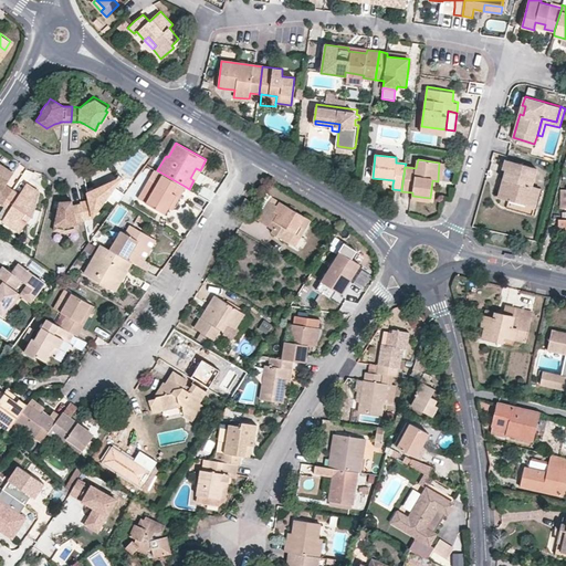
[(509,160),(506,169),(499,197),(506,199),(530,206),(535,186),(532,185),(536,167),(509,160)]
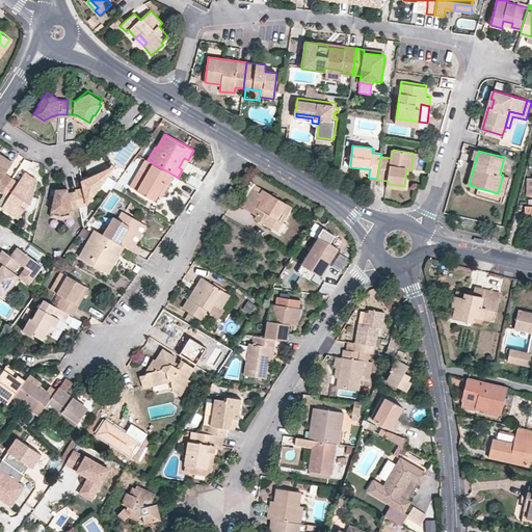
[(11,160),(0,152),(0,188),(2,190),(9,180),(4,176),(6,173),(9,168),(7,166),(11,160)]
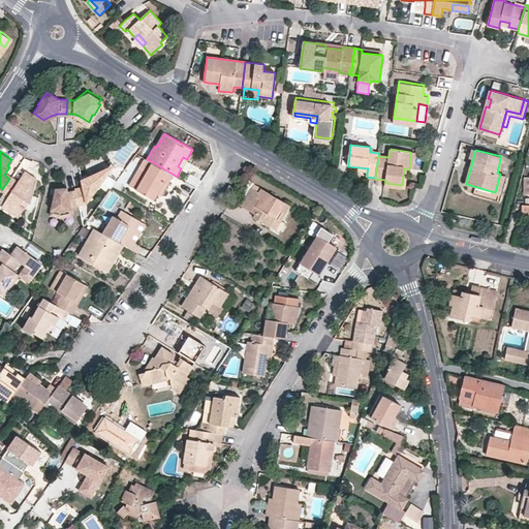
[(178,166),(181,168),(187,159),(183,157),(178,166)]
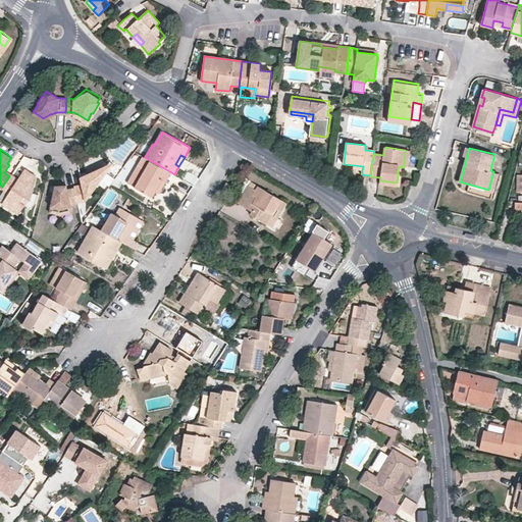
[(160,193),(171,172),(145,157),(143,156),(128,183),(153,197),(156,191),(160,193)]
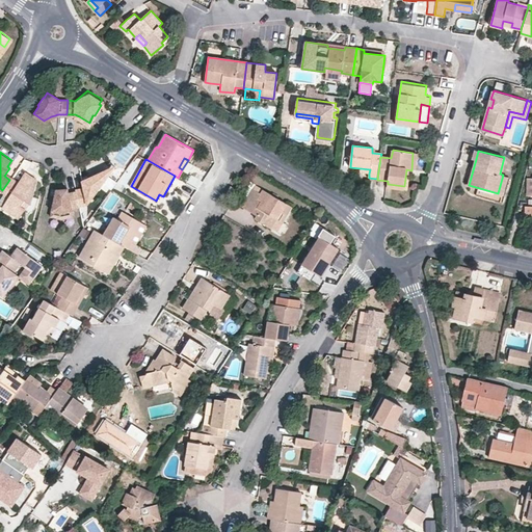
[(105,169),(108,177),(115,165),(105,169)]
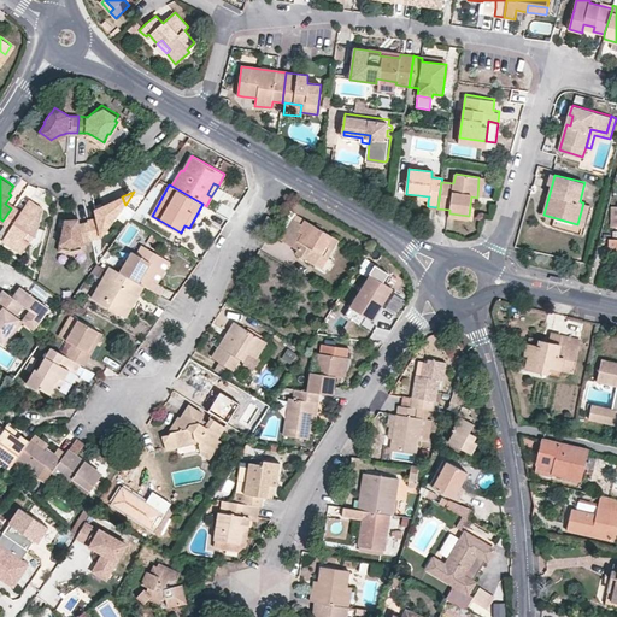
[(92,241),(101,239),(115,219),(125,205),(122,197),(95,207),(97,216),(98,221),(88,223),(89,225),(92,241)]
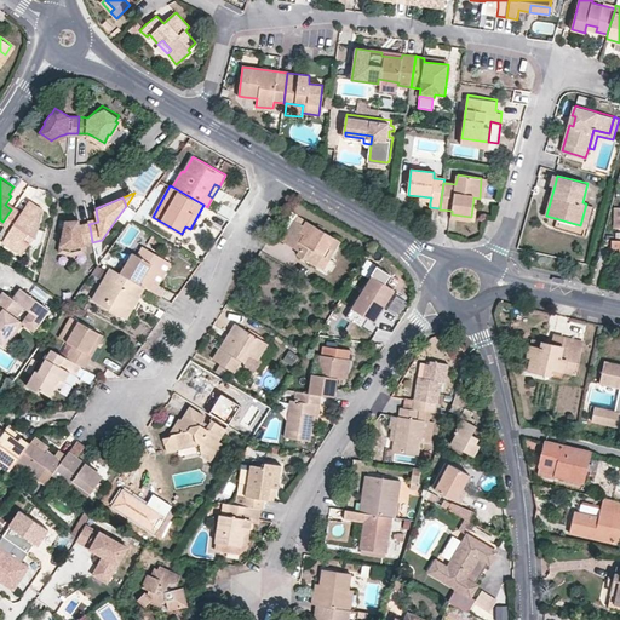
[(27,214),(24,218),(19,214),(11,210),(3,222),(11,228),(3,240),(23,253),(30,242),(24,239),(29,233),(35,236),(36,237),(44,207),(30,199),(22,211),(22,212),(27,214)]
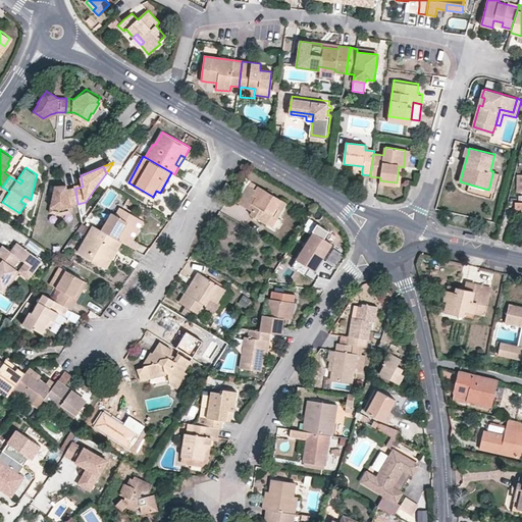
[(488,190),(494,192),(500,173),(493,171),(488,190)]
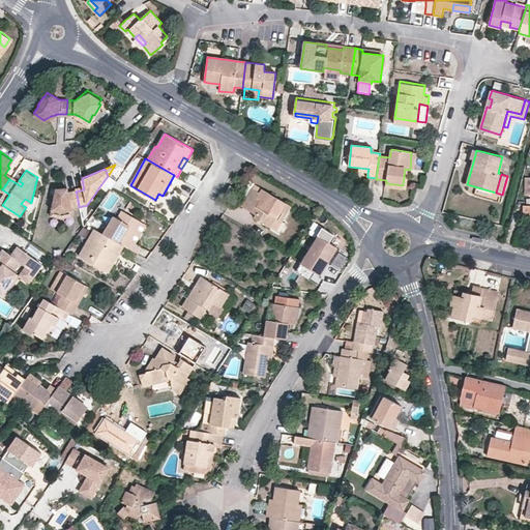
[(12,175),(9,179),(17,183),(19,181),(19,180),(12,175)]
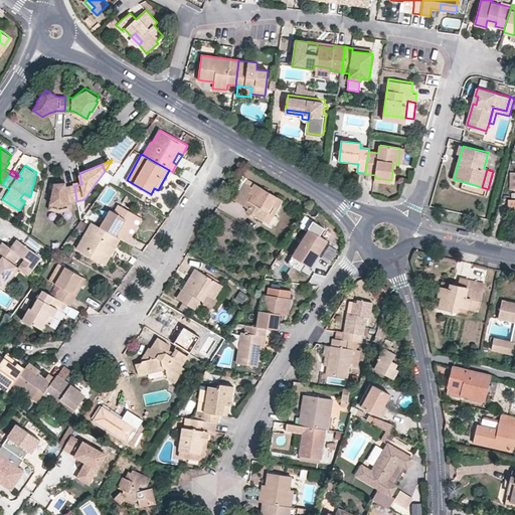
[(234,200),(245,182),(247,179),(245,177),(232,198),(234,200)]
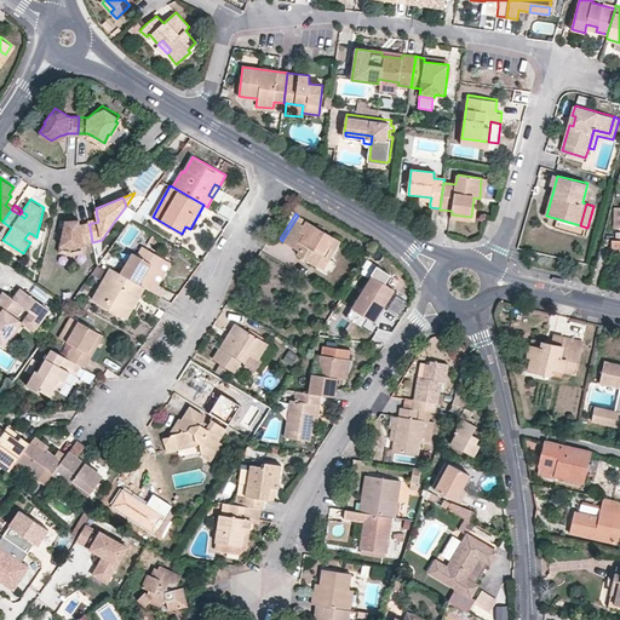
[(275,219),(269,216),(264,224),(269,228),(275,219)]
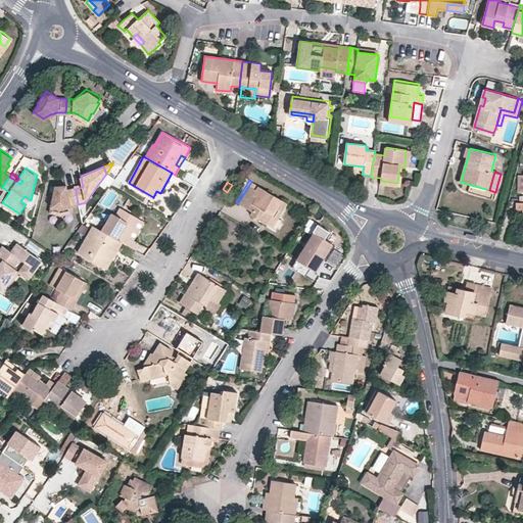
[(66,184),(54,186),(48,214),(61,217),(73,215),(72,207),(78,205),(78,204),(76,191),(68,193),(67,188),(66,184)]
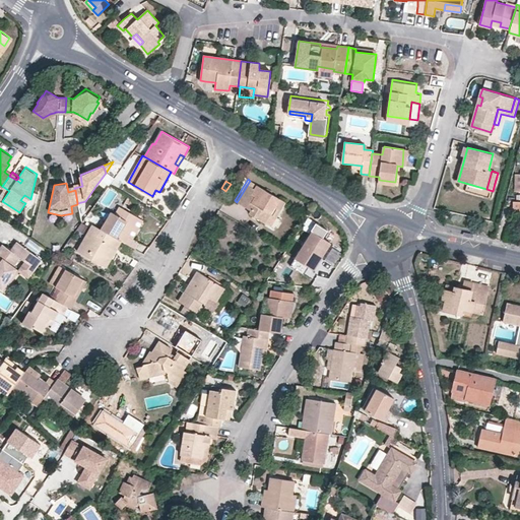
[(486,189),(465,183),(463,189),(484,195),(486,189)]
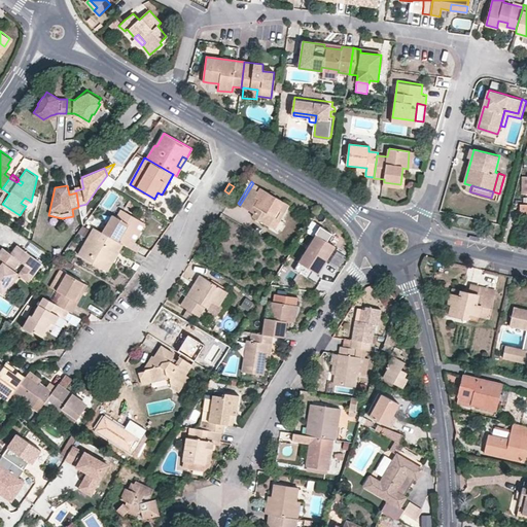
[(252,212),(255,205),(258,207),(255,214),(253,216),(269,225),(275,216),(278,218),(282,211),(279,210),(284,202),(275,196),(274,197),(269,194),(270,192),(260,187),(258,190),(251,186),(240,205),(252,212)]
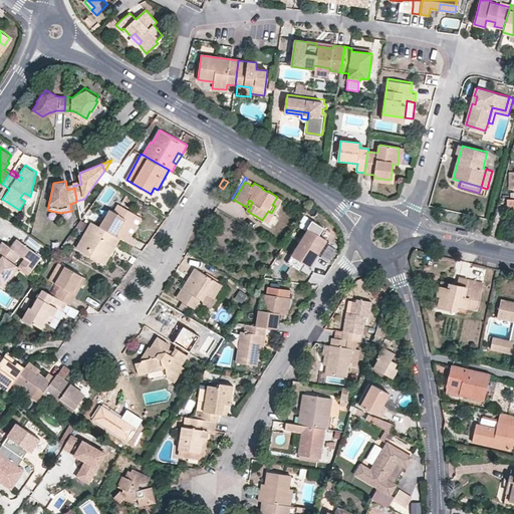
[(20,198),(25,201),(29,196),(24,193),(20,198)]
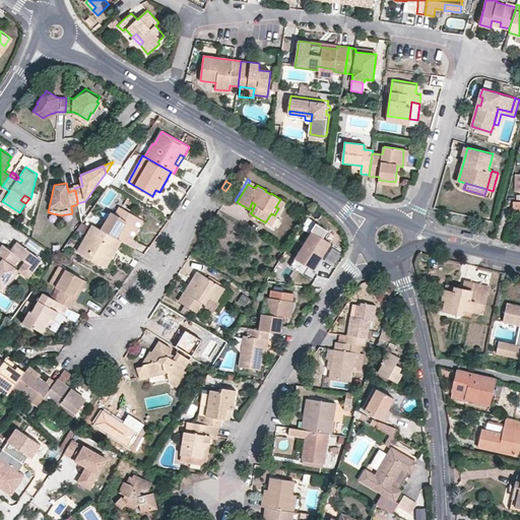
[(274,215),(271,213),(265,222),(271,226),(285,202),(280,199),(275,207),(278,208),(274,215)]
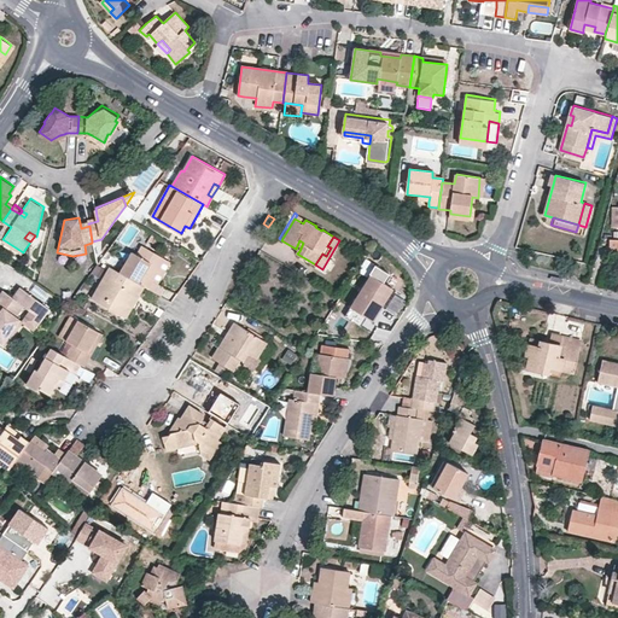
[(144,245),(138,254),(134,251),(121,272),(145,286),(149,287),(153,280),(165,258),(144,245)]
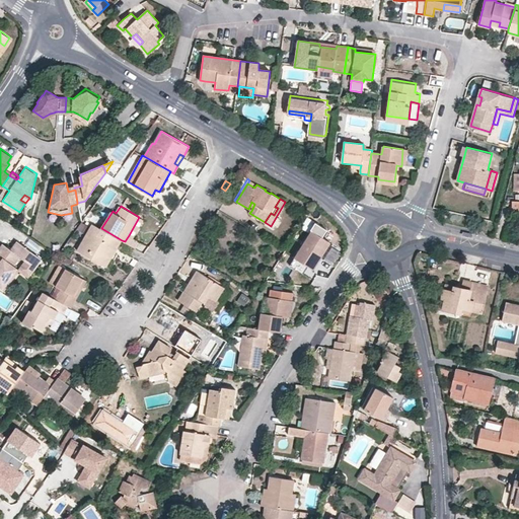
[(129,235),(133,238),(144,219),(139,217),(129,235)]
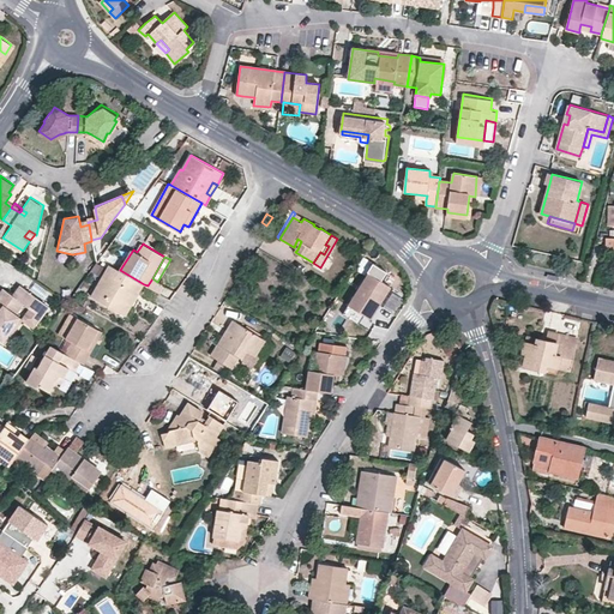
[(365,272),(372,262),(363,257),(356,268),(365,272)]
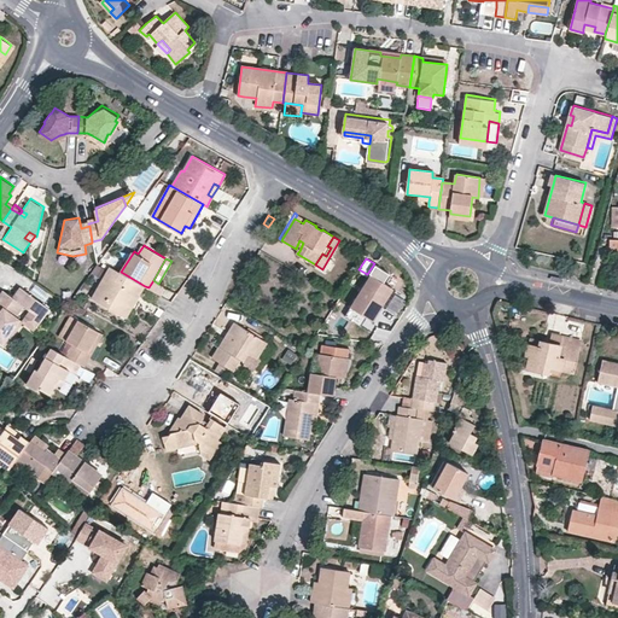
[(377,263),(369,273),(372,274),(384,283),(390,272),(377,263)]
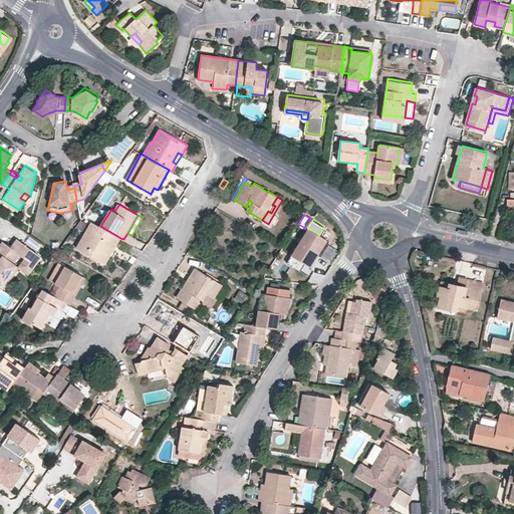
[(102,262),(109,249),(112,251),(120,238),(100,226),(91,222),(77,248),(102,262)]
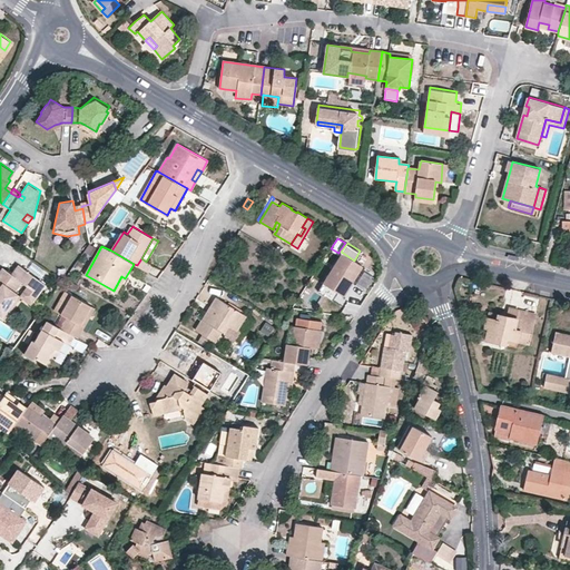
[(354,261),(343,253),(324,283),(338,292),(344,295),(355,278),(359,279),(365,267),(354,261)]
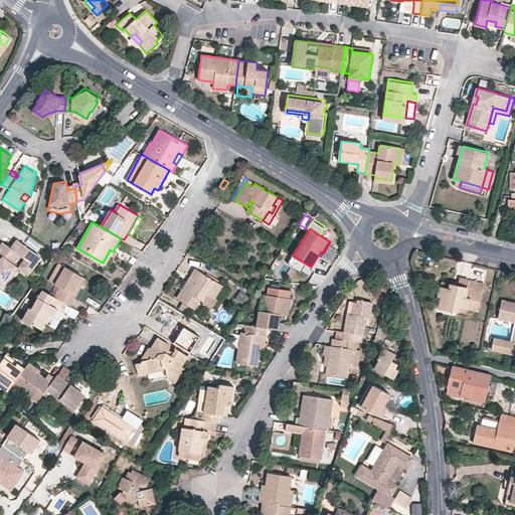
[(138,239),(132,236),(128,233),(124,239),(134,246),(138,239)]
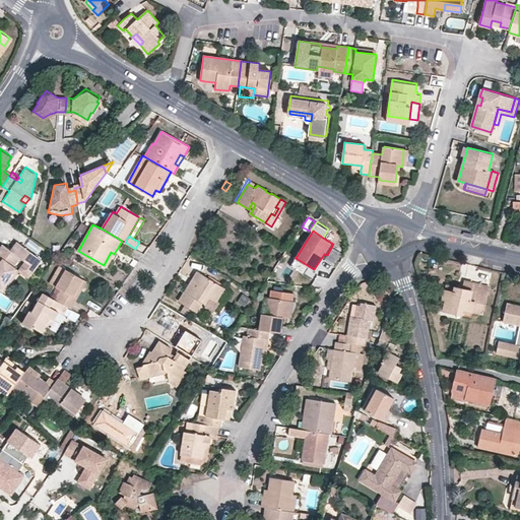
[(0,247),(0,285),(3,287),(17,267),(15,265),(20,257),(26,261),(36,267),(42,257),(17,240),(12,248),(4,242),(0,247)]
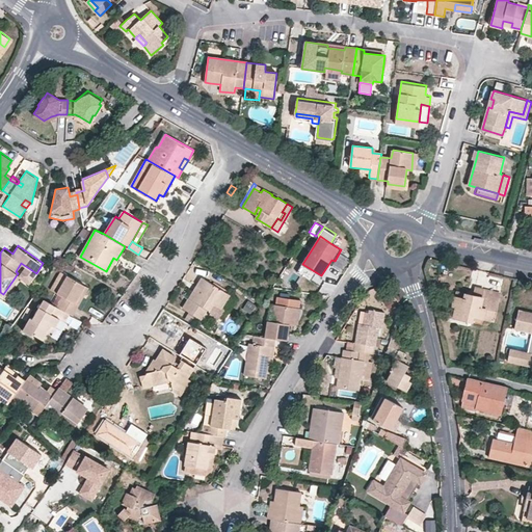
[(106,271),(109,273),(116,260),(113,258),(106,271)]
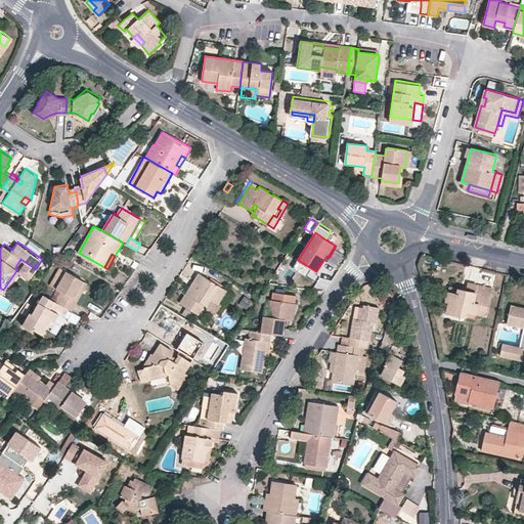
[(326,256),(316,271),(319,273),(330,257),(326,256)]
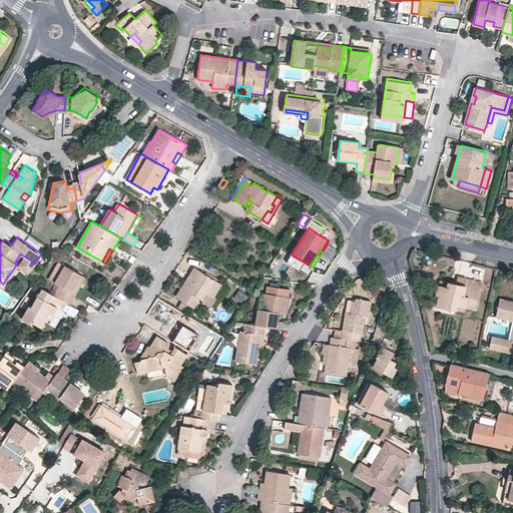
[(305,263),(292,254),(287,262),(300,270),(305,263)]
